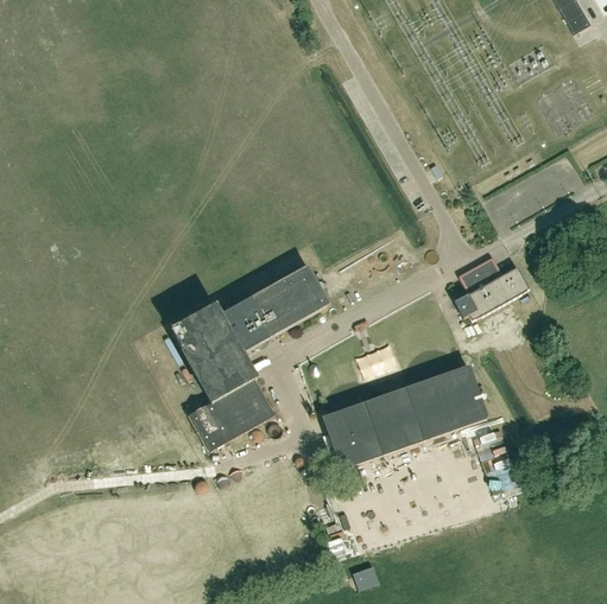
[(589,24),(575,0),(552,0),(571,35),(589,24)]
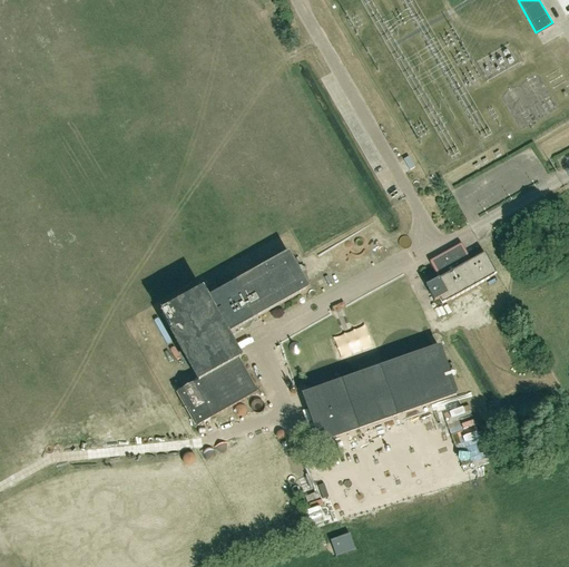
[(560,39),(547,46),(549,51),(562,45),(560,39)]
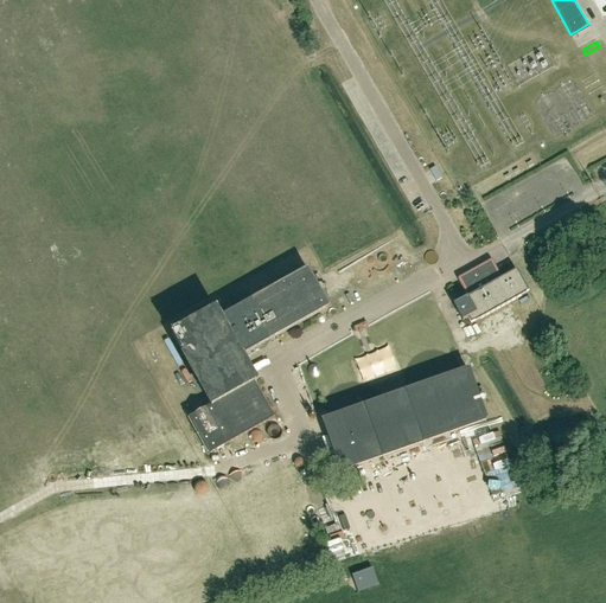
[(552,121),(546,122),(550,134),(555,132),(552,121)]
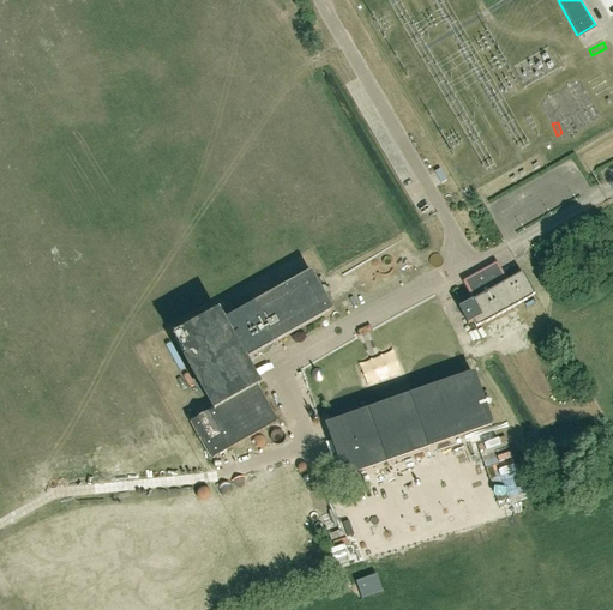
[(475,325),(534,293),(521,270),(506,278),(504,279),(494,263),(464,279),(474,296),(457,306),(467,322),(472,319),(475,325)]
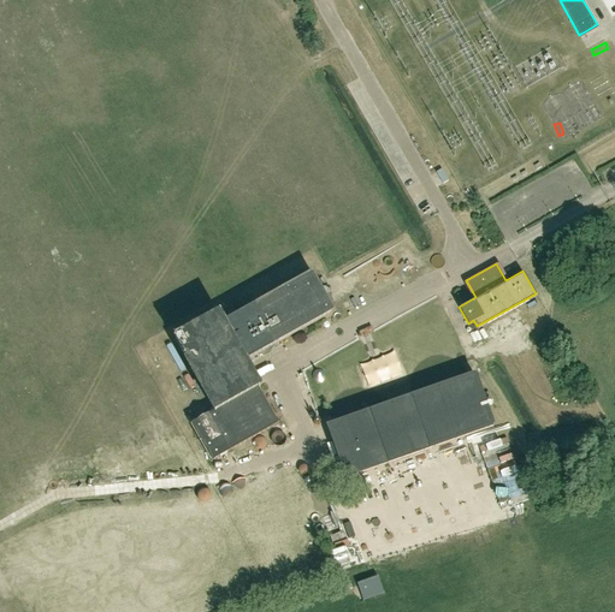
[(210,457),(277,421),(256,385),(258,384),(243,357),(258,349),(259,350),(264,350),(268,348),(271,343),(331,308),(311,271),(226,319),(224,315),(177,342),(213,410),(207,414),(191,423),(210,457)]
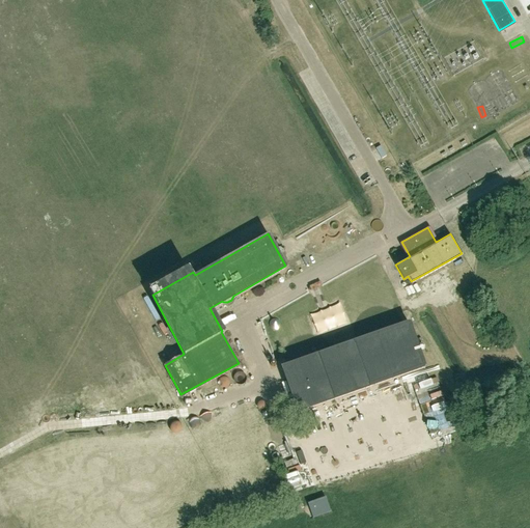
[(95,302),(88,305),(92,314),(100,310),(95,302)]
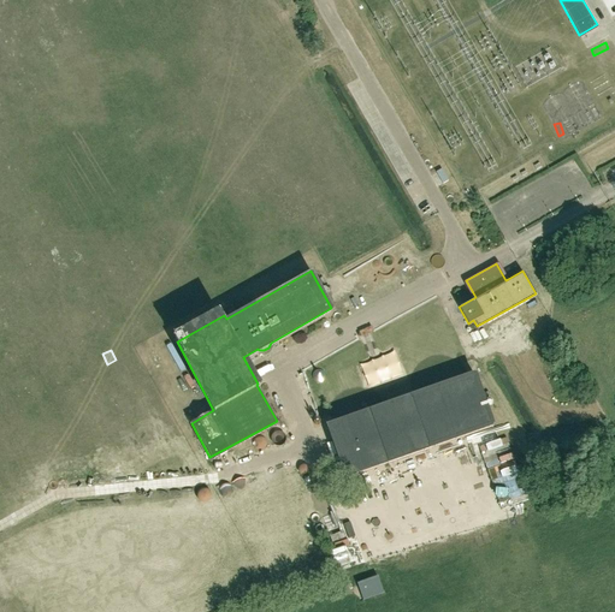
[(448,439),(491,423),(473,372),(327,425),(346,475),(382,463),(448,439)]
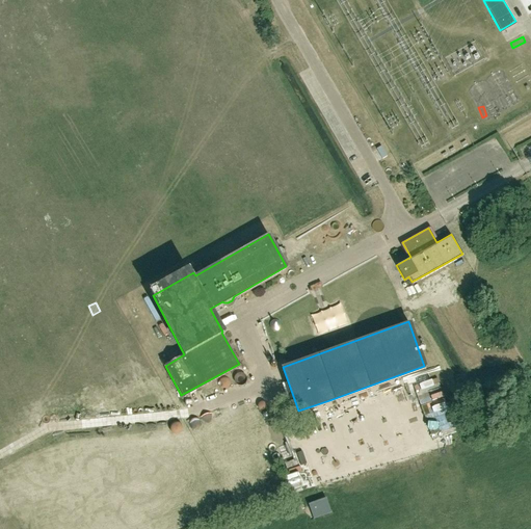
[(328,510),(324,497),(310,502),(314,514),(328,510)]
